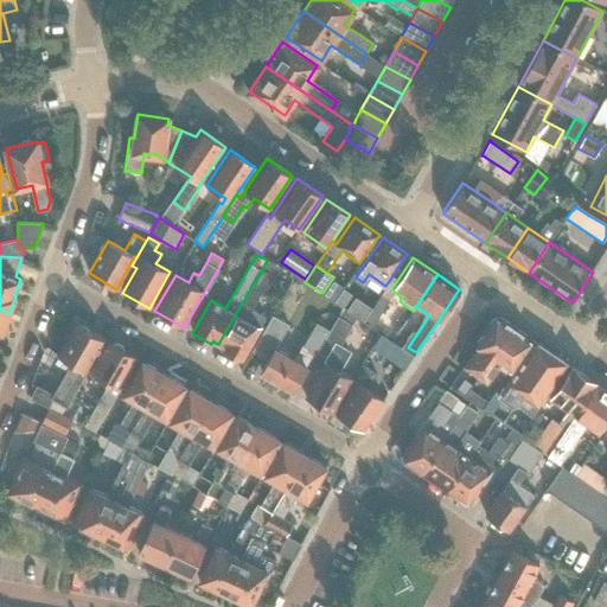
[(264,288),(255,282),(254,282),(218,344),(224,347),(222,350),(241,360),(260,328),(246,320),(264,288)]
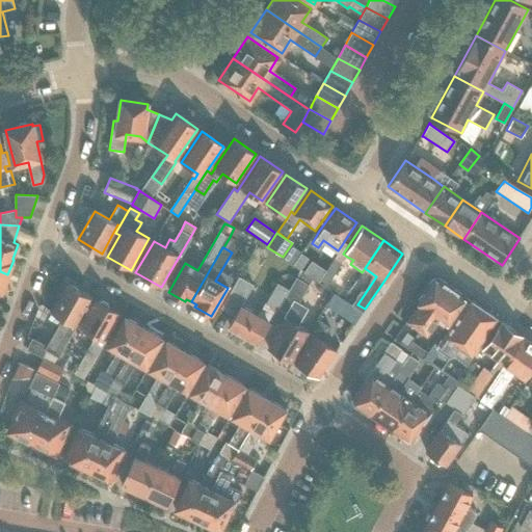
[(287,263),(271,254),(262,270),(276,280),(287,263)]
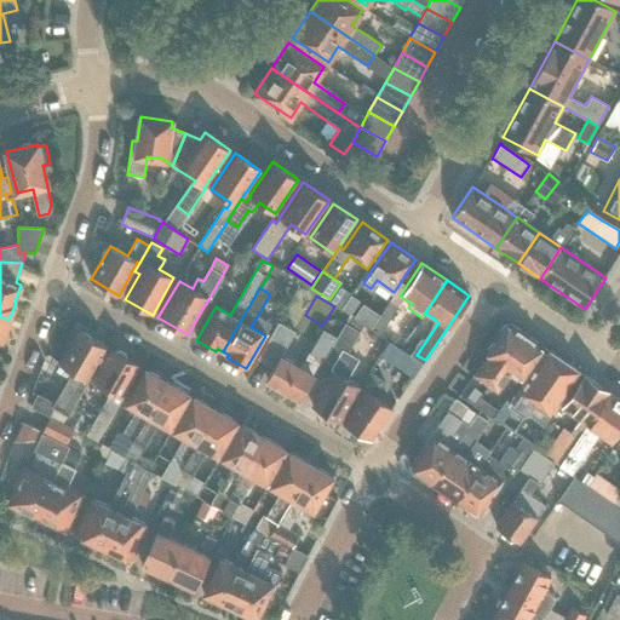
[(350,296),(342,309),(350,315),(360,302),(350,296)]
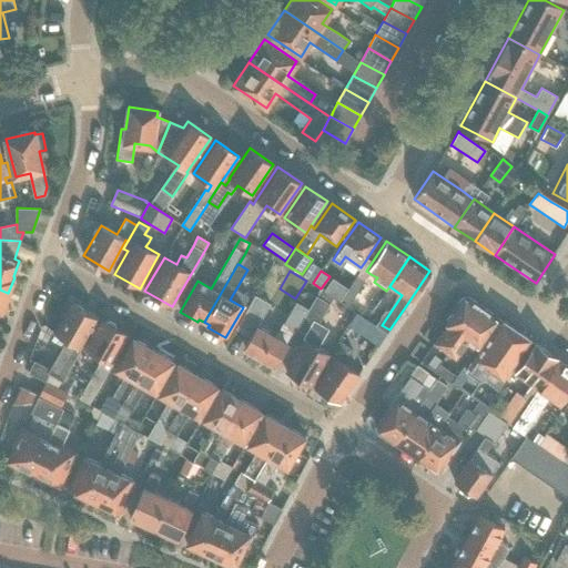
[(341,301),(340,301),(347,306),(365,281),(362,280),(357,276),(357,275),(347,290),(341,301)]
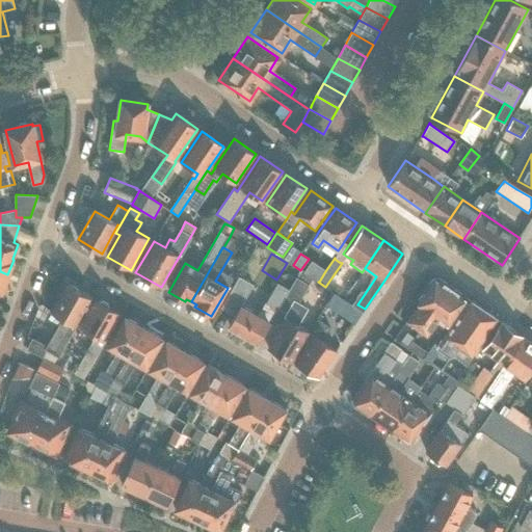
[(289,291),(277,285),(267,303),(260,317),(241,307),(254,285),(240,276),(221,308),(236,316),(230,326),(257,343),(268,322),(276,308),(280,310),(289,291)]
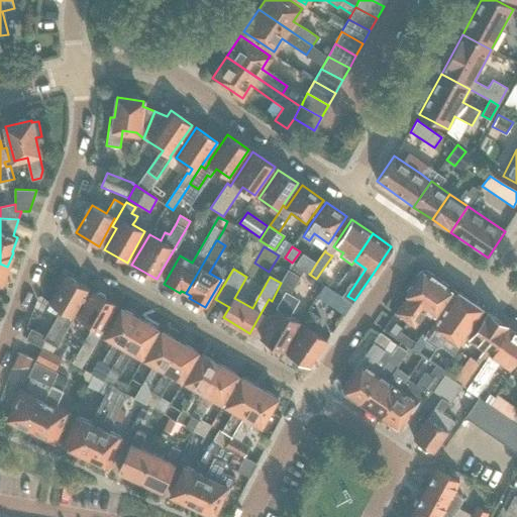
[(395,313),(406,321),(435,277),(424,270),(405,297),(406,298),(395,313)]
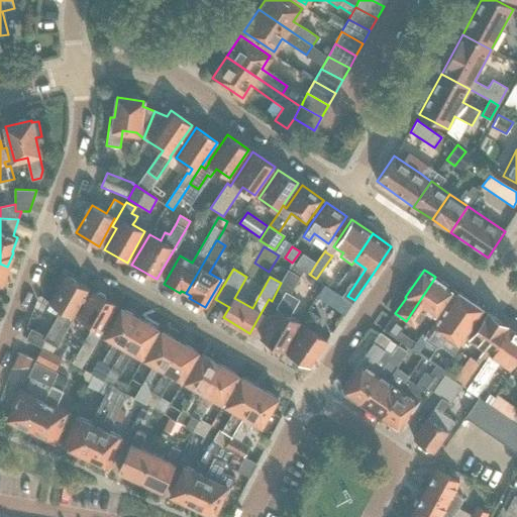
[(288,271),(281,283),(272,301),(279,305),(271,318),(272,318),(260,338),(283,352),(300,322),(288,315),(297,299),(289,295),(299,277),(288,271)]
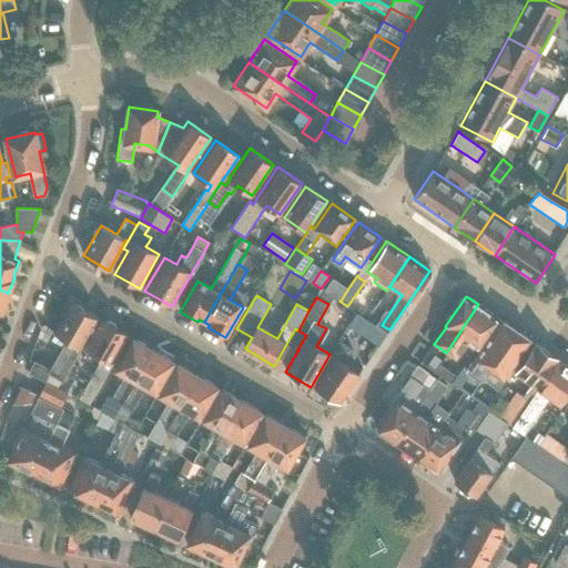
[(47,382),(58,388),(61,381),(63,382),(82,348),(80,346),(97,317),(72,303),(54,333),(67,340),(49,372),(51,373),(47,382)]
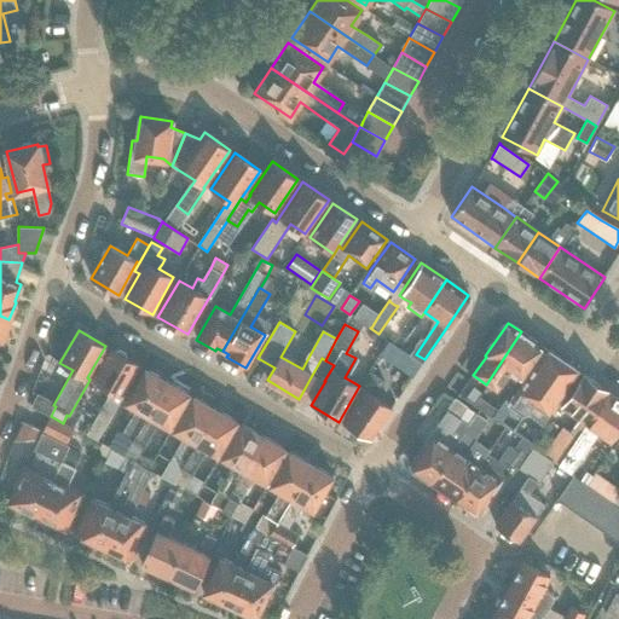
[(521,331),(486,385),(496,391),(509,372),(519,380),(542,346),(521,331)]
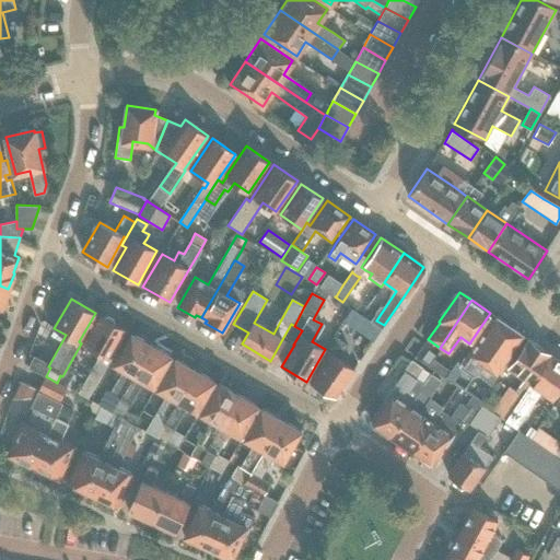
[(343,318),(357,328),(364,317),(351,307),(343,318)]
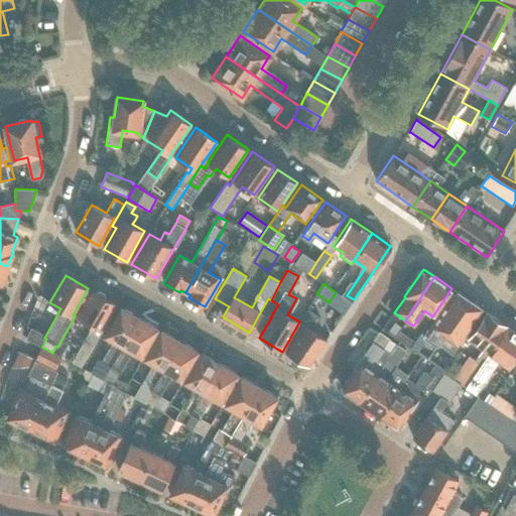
[(100,331),(115,303),(94,291),(78,318),(93,327),(73,362),(82,367),(102,332),(100,331)]
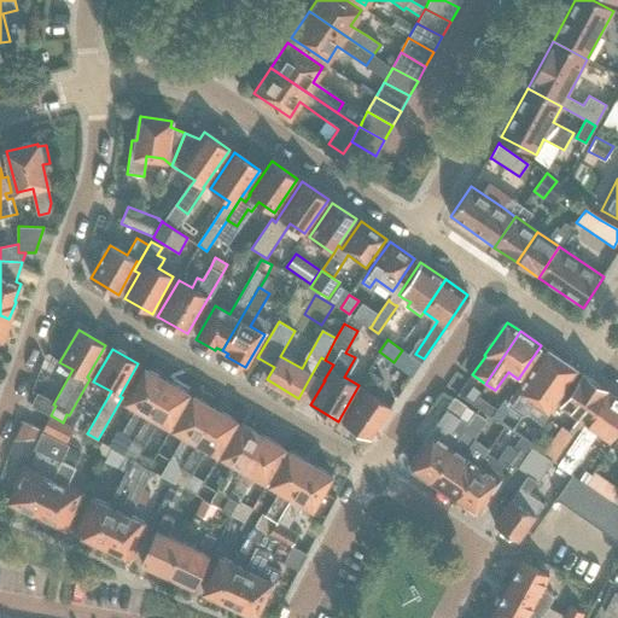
[(505,398),(496,409),(491,417),(513,431),(526,413),(542,424),(548,415),(578,371),(546,349),(516,392),(517,394),(512,401),(505,398)]
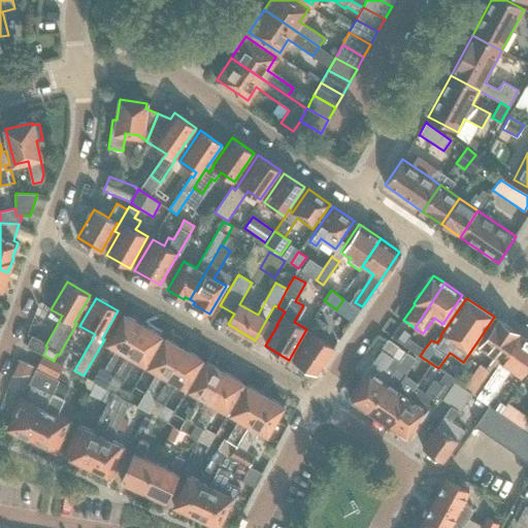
[(114,374),(142,325),(124,315),(107,343),(117,349),(104,369),(101,367),(93,382),(106,389),(114,374)]
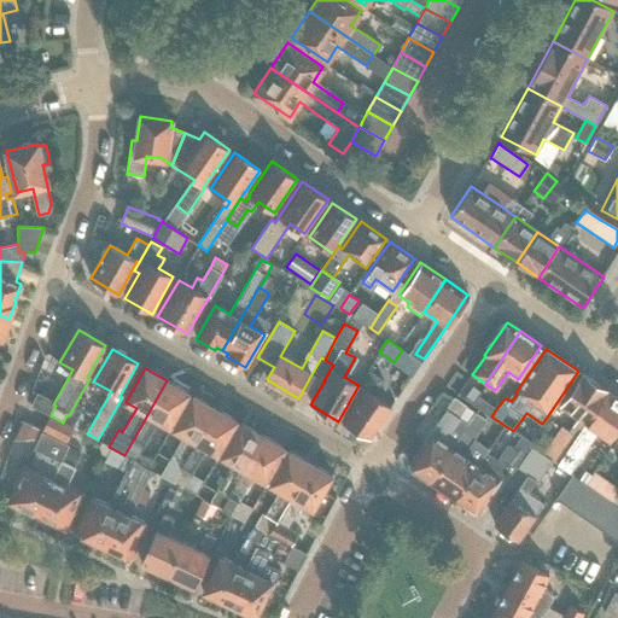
[(369,438),(391,408),(373,396),(383,382),(368,372),(360,386),(365,390),(342,423),(369,438)]
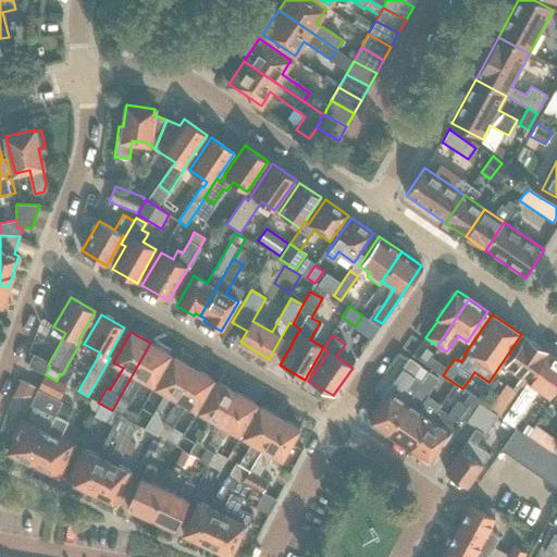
[(505,415),(547,353),(525,337),(505,367),(520,376),(512,390),(506,385),(492,406),(505,415)]
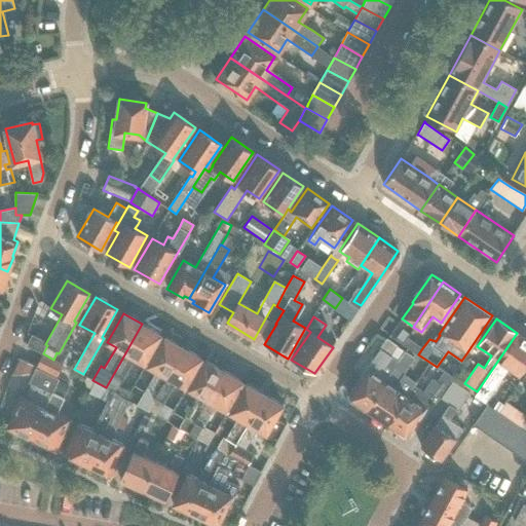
[(106,388),(110,391),(111,390),(114,392),(135,358),(144,363),(160,334),(142,324),(114,373),(106,387),(106,388)]
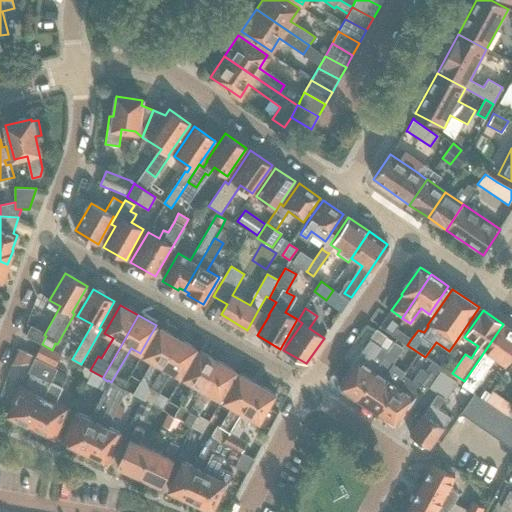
[(391,335),(398,325),(392,320),(385,331),(391,335)]
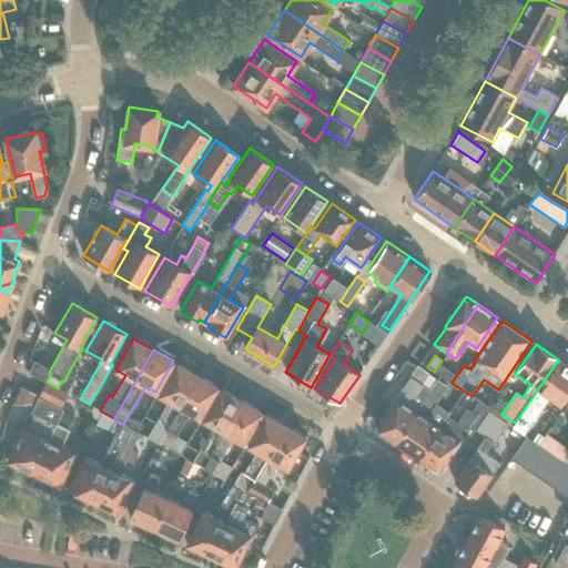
[(567,394),(567,365),(558,359),(515,423),(516,424),(513,427),(520,433),(545,395),(560,405),(567,394)]
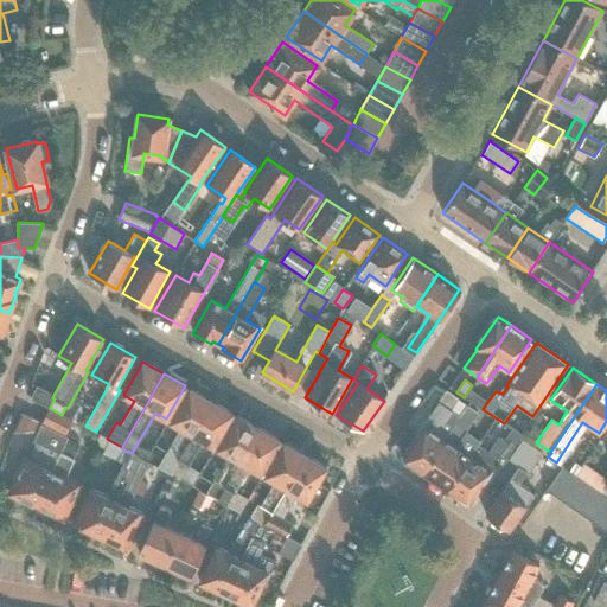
[(483,409),(487,402),(471,390),(473,385),(472,385),(464,397),(483,409)]
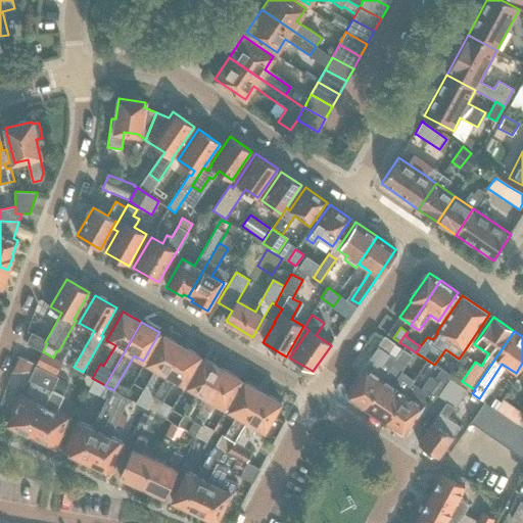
[(146,408),(182,345),(163,335),(147,363),(156,369),(145,389),(136,402),(146,408)]
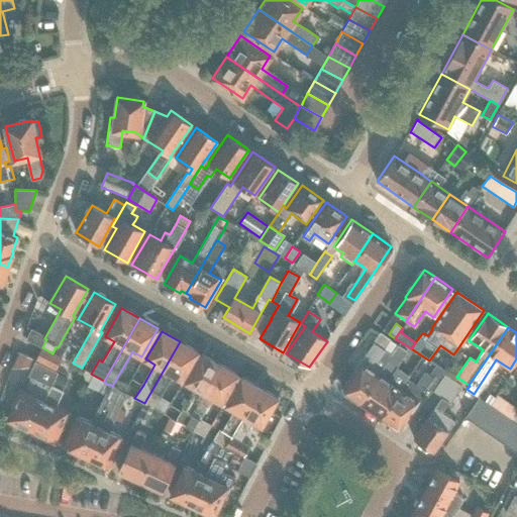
[(359,402),(392,354),(383,348),(389,340),(380,334),(341,390),(359,402)]
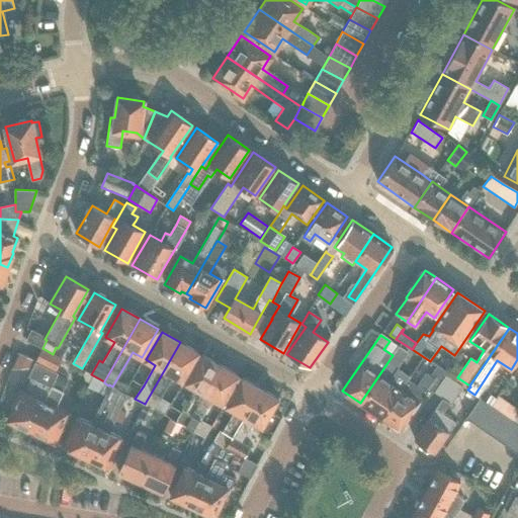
[(71,347),(62,341),(55,352),(64,357),(71,347)]
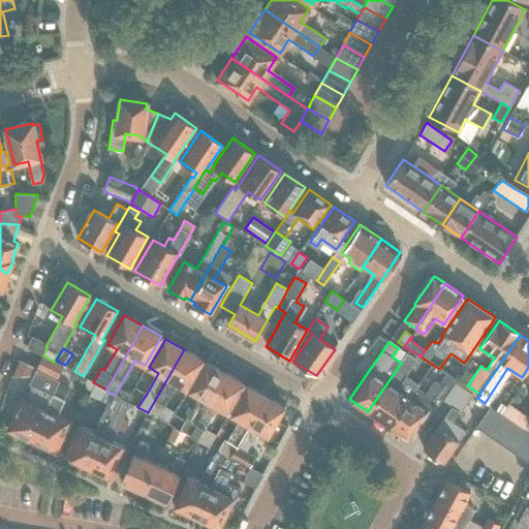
[(201,360),(184,349),(148,412),(157,417),(164,404),(177,383),(186,389),(201,360)]
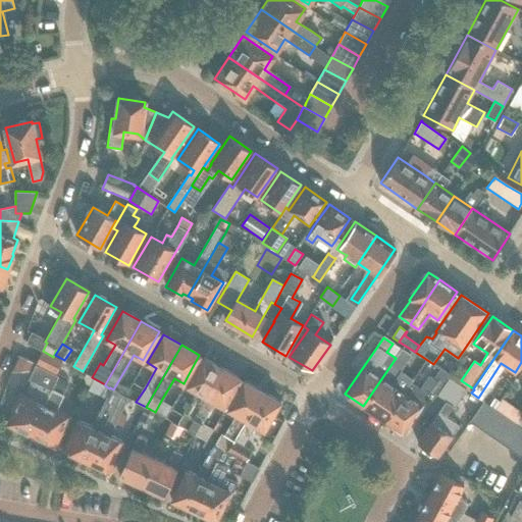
[(402,393),(411,378),(400,370),(410,356),(401,350),(396,358),(363,406),(384,420),(404,394),(402,393)]
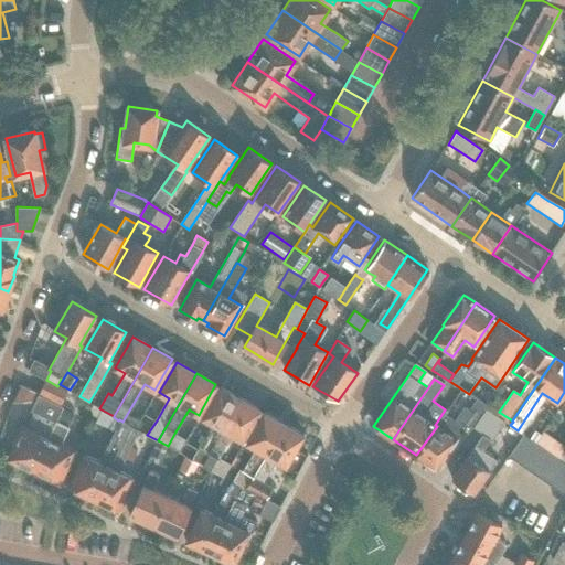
[(57,386),(46,380),(45,380),(38,393),(60,404),(66,391),(57,386)]
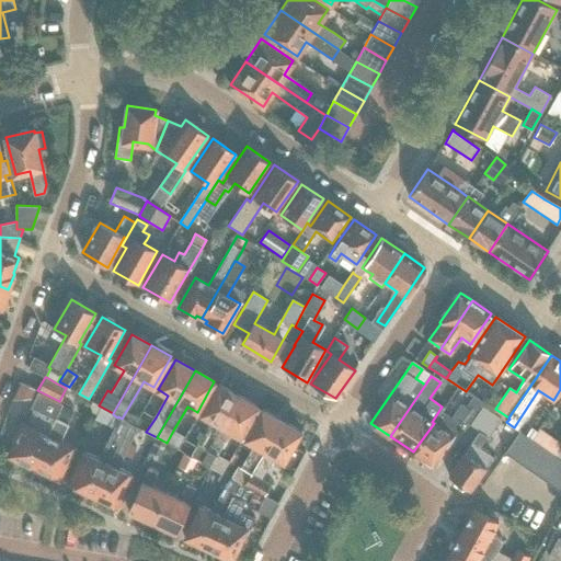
[(201,462),(239,396),(219,385),(202,414),(213,421),(191,457),(196,460),(201,462)]
